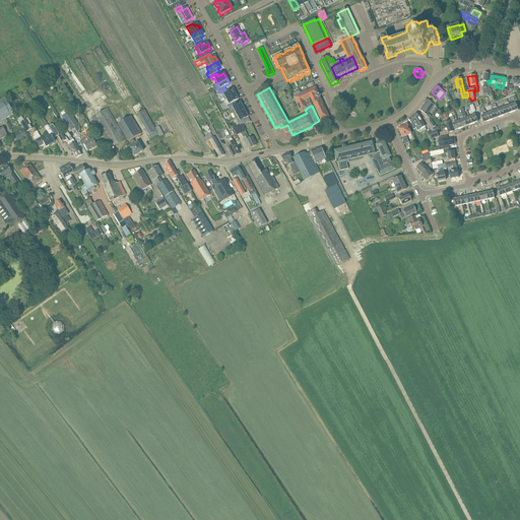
[(301,112),(305,110),(307,109),(307,108),(312,106),(319,121),(321,125),(330,121),(319,98),(320,96),(319,93),(318,93),(315,87),(301,93),(300,90),(293,93),(295,96),(294,98),(301,112)]
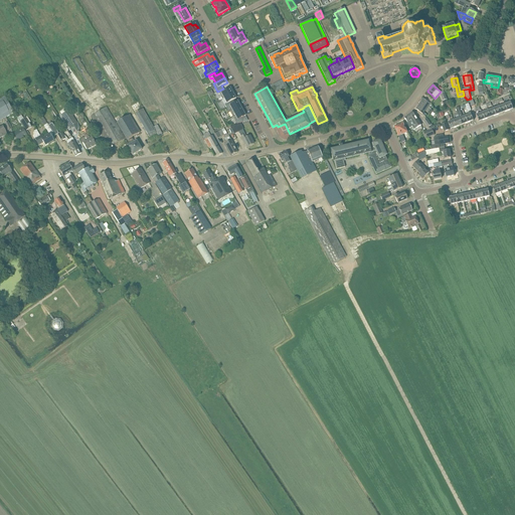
[(223,89),(217,92),(219,95),(220,94),(223,100),(224,99),(223,99),(233,94),(230,89),(224,92),(223,89)]
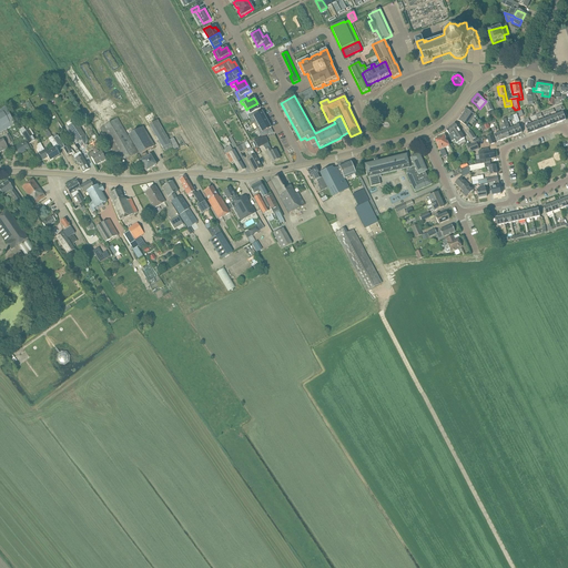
[(560,99),(555,99),(548,99),(548,108),(554,107),(554,105),(560,103),(560,99)]
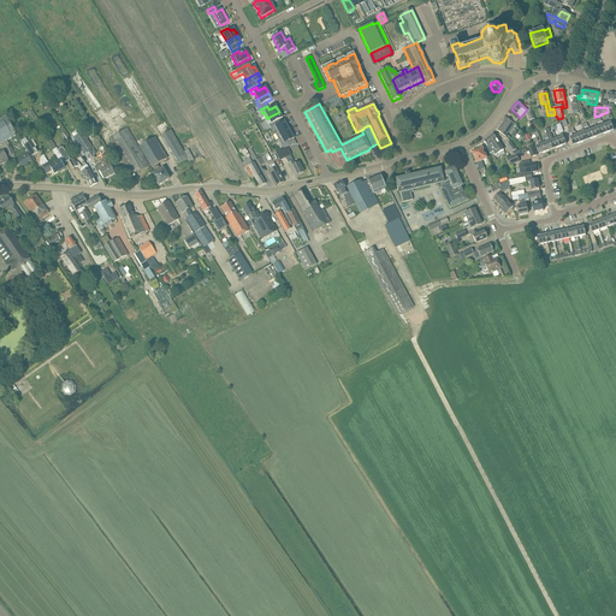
[(279,112),(267,118),(268,118),(271,124),(268,125),(271,129),(274,126),(277,125),(276,122),(283,118),(279,112)]
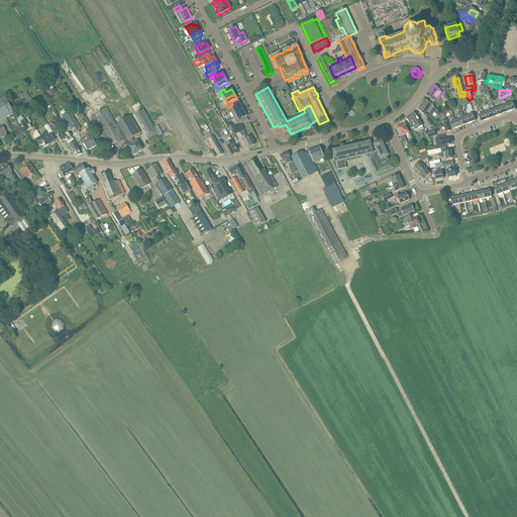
[(0,121),(13,114),(5,99),(0,100),(0,121)]
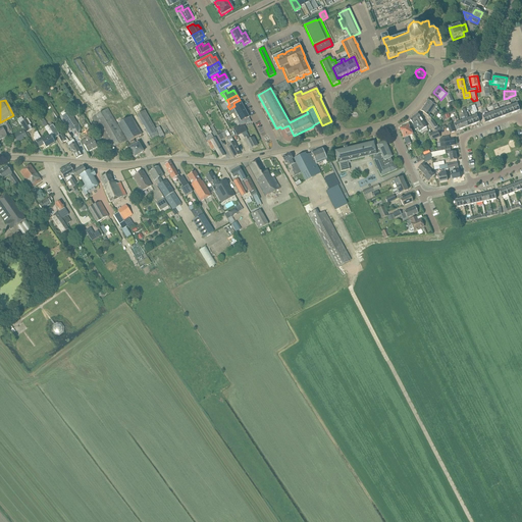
[(426,113),(429,115),(435,105),(433,103),(429,100),(421,111),(426,113)]
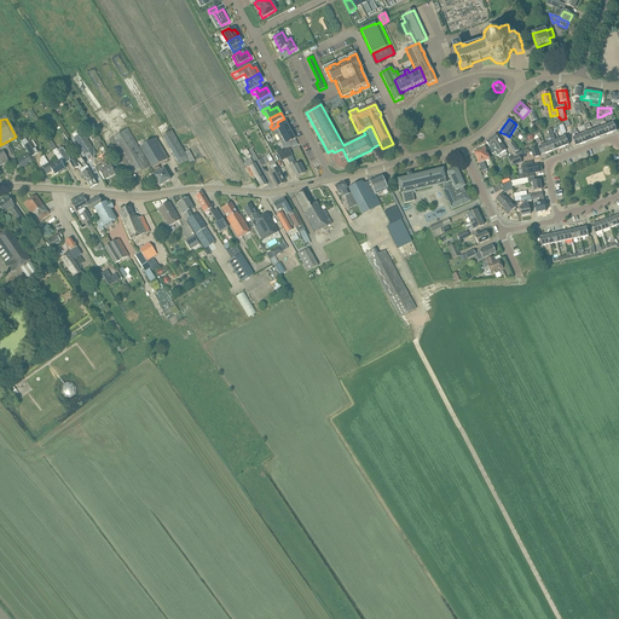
[(278,126),(276,127),(279,133),(289,128),(285,122),(278,126)]
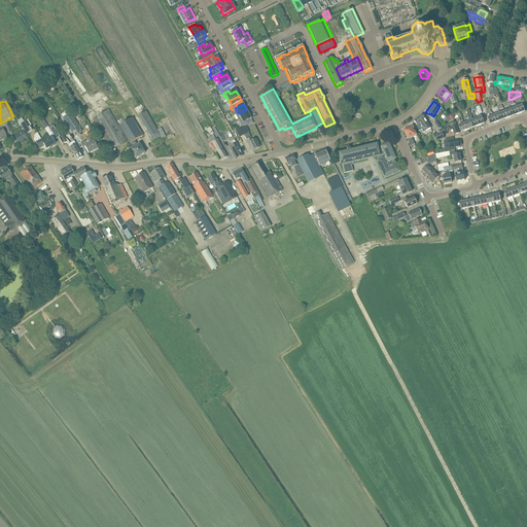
[(523,105),(517,107),(520,113),(525,111),(523,105)]
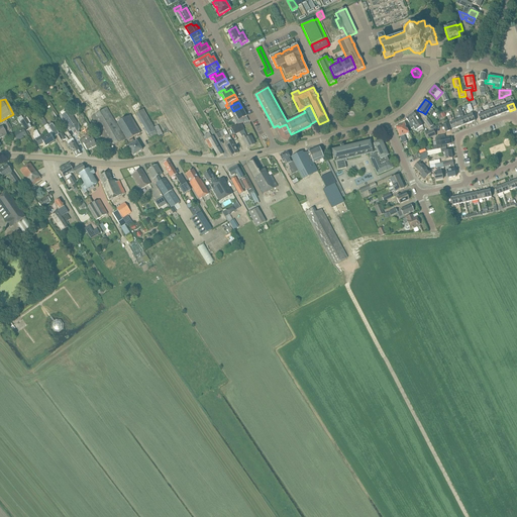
[(507,105),(501,107),(504,113),(510,111),(507,105)]
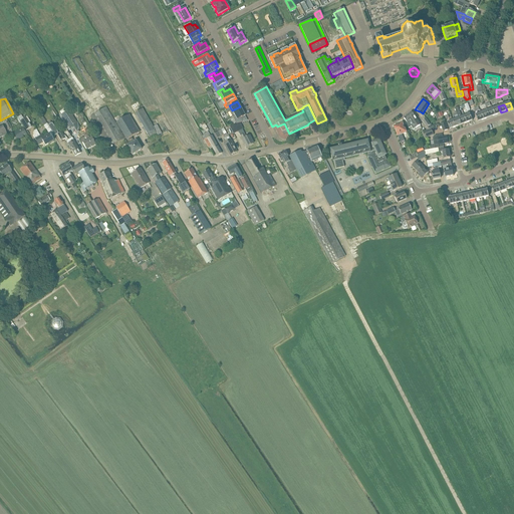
[(232,110),(230,111),(232,116),(242,110),(240,106),(232,110)]
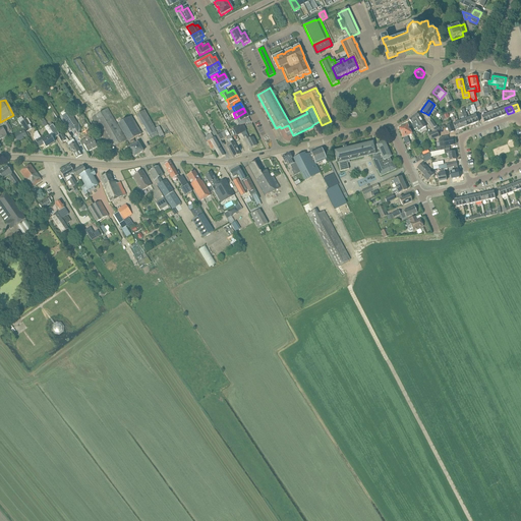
[(505,108),(500,110),(502,117),(508,114),(505,108)]
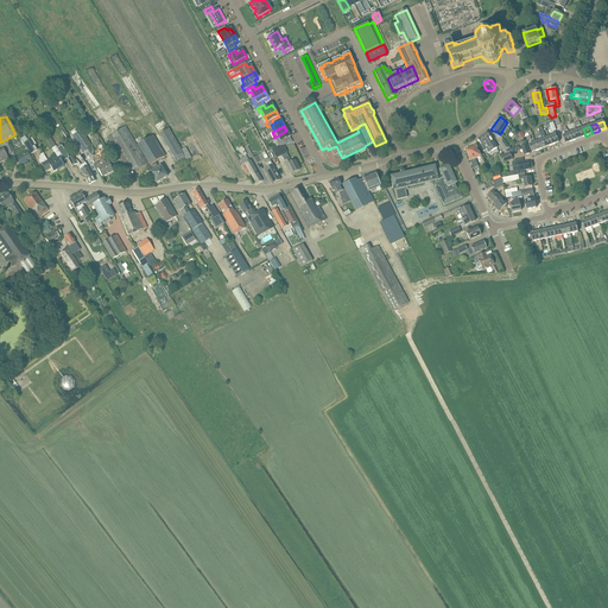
[(109,137),(127,169),(131,173),(147,164),(126,127),(109,137)]
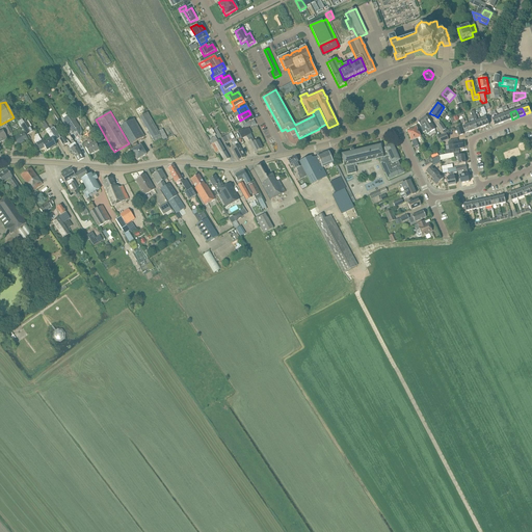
[(471,112),(472,115),(477,129),(483,127),(481,120),(478,121),(474,111),(471,112)]
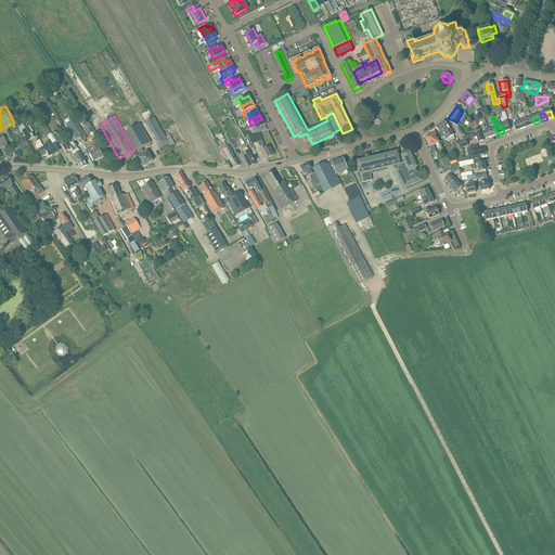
[(532,117),(526,119),(529,127),(534,125),(532,117)]
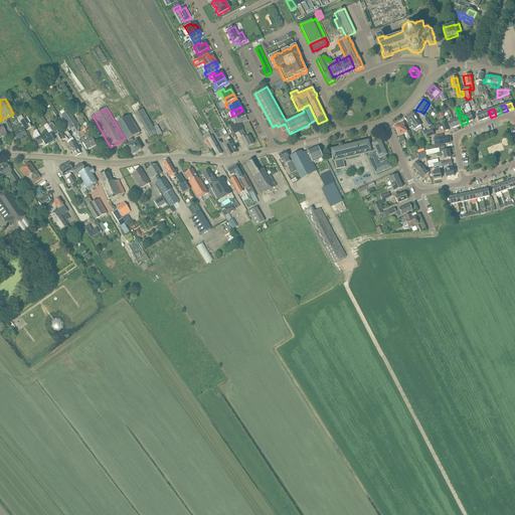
[(136,114),(149,138),(156,134),(158,136),(162,134),(157,125),(153,128),(143,110),(136,114)]
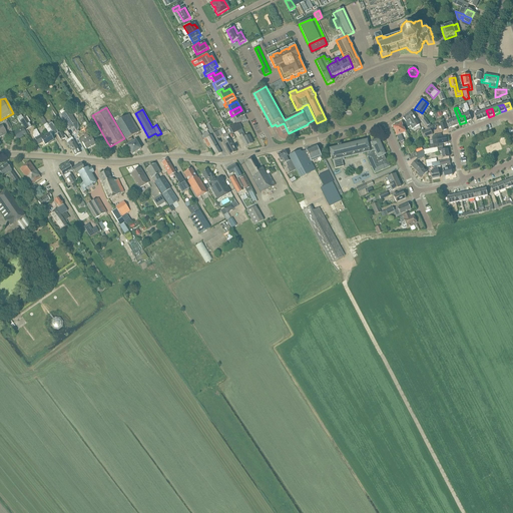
[(61,114),(70,128),(77,123),(69,110),(61,114)]
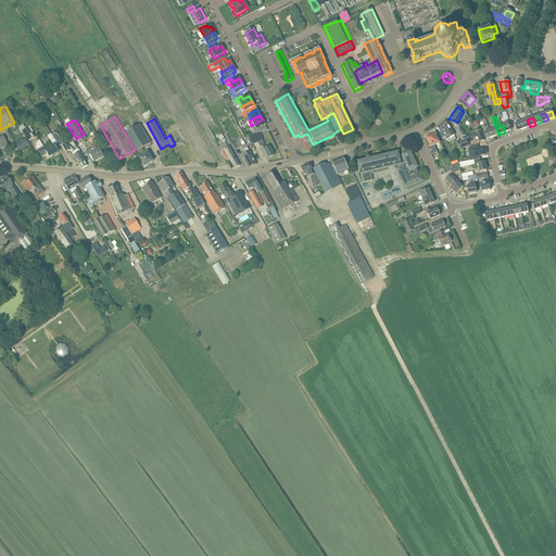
[(251,126),(255,134),(263,131),(261,128),(265,126),(265,125),(262,119),(251,126)]
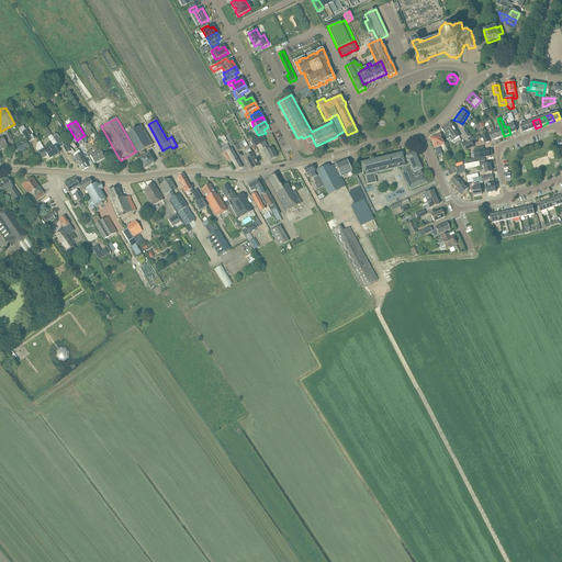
[(532,121),(526,123),(529,131),(536,128),(532,121)]
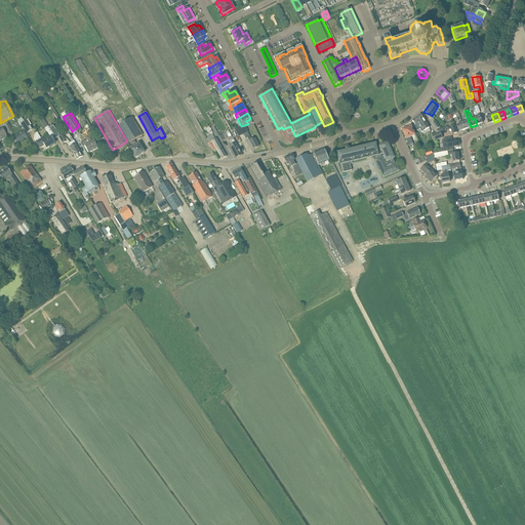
[(415,125),(417,130),(420,129),(421,132),(430,127),(423,119),(425,119),(420,114),(412,120),(416,125),(415,125)]
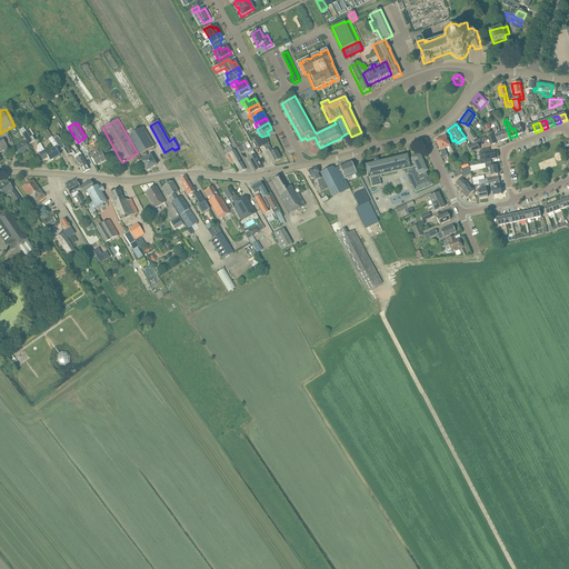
[(503,132),(501,133),(505,140),(510,138),(505,123),(501,126),(503,132)]
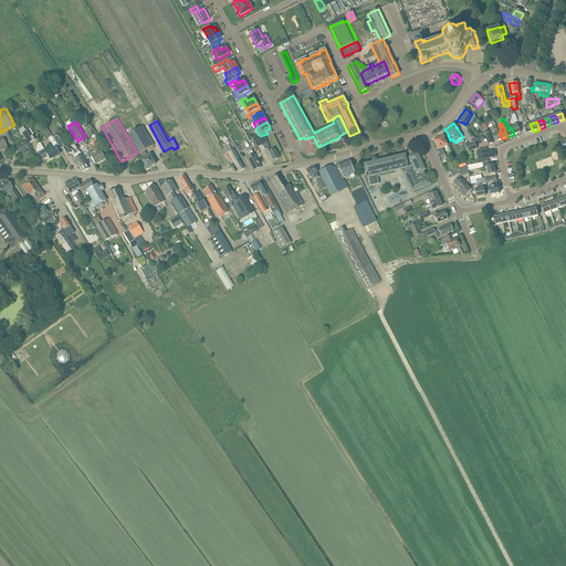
[(533,132),(530,124),(524,127),(526,134),(533,132)]
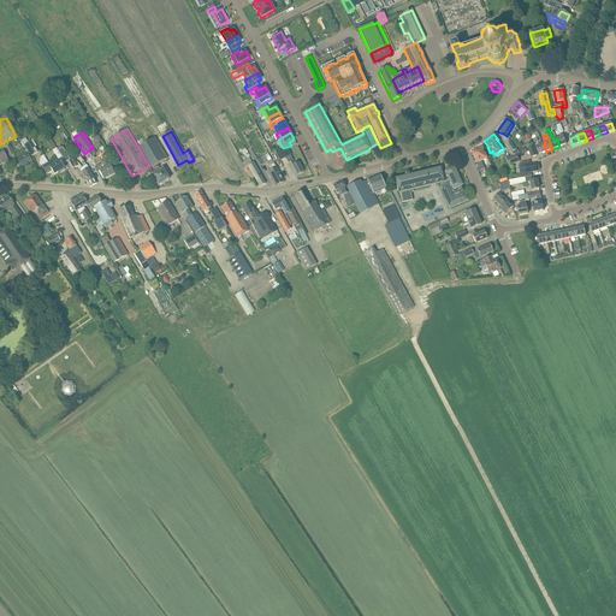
[(563,136),(557,138),(560,147),(567,144),(563,136)]
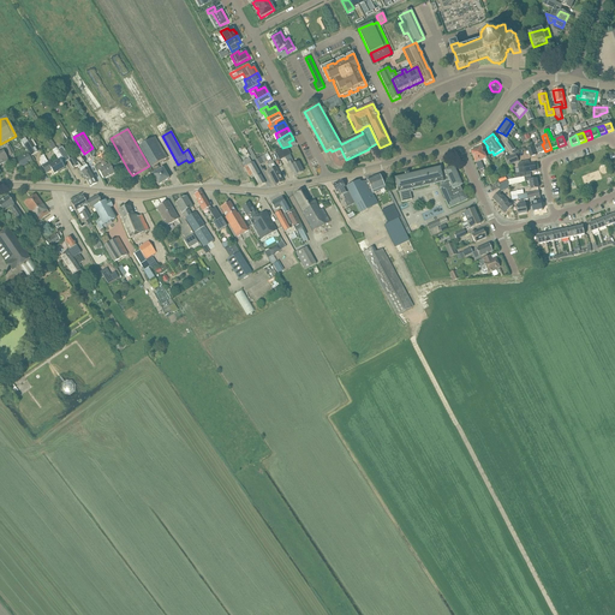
[(151,175),(159,185),(169,179),(162,168),(161,169),(157,165),(167,159),(165,154),(155,138),(139,147),(149,162),(155,173),(151,175)]
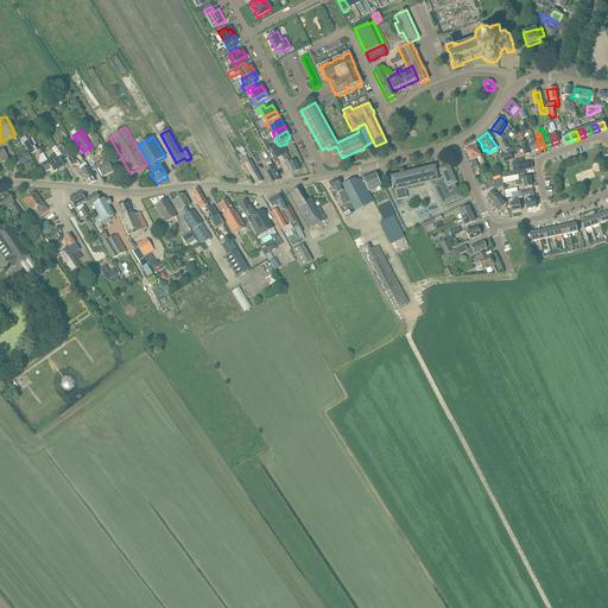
[(36,145),(36,144),(32,138),(24,143),(31,154),(38,150),(36,145)]
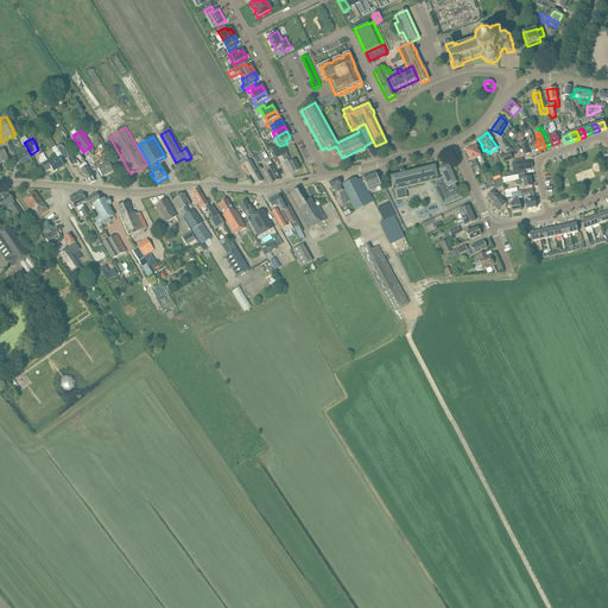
[(505,150),(507,150),(508,152),(511,150),(504,140),(500,143),(505,150)]
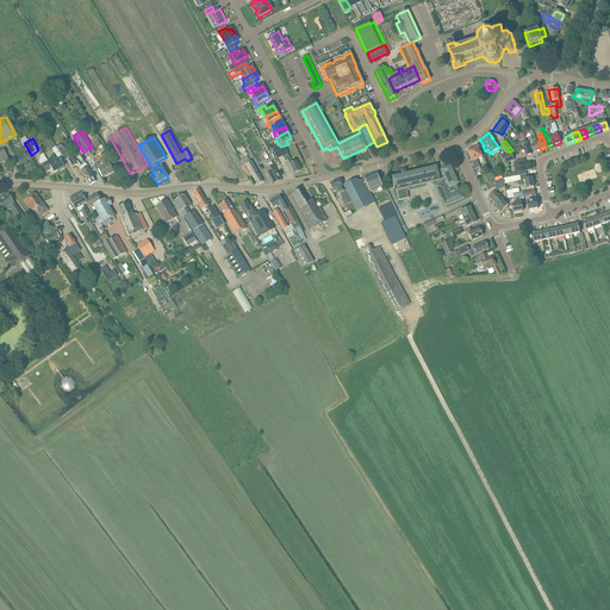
[(541,150),(537,143),(530,145),(534,153),(541,150)]
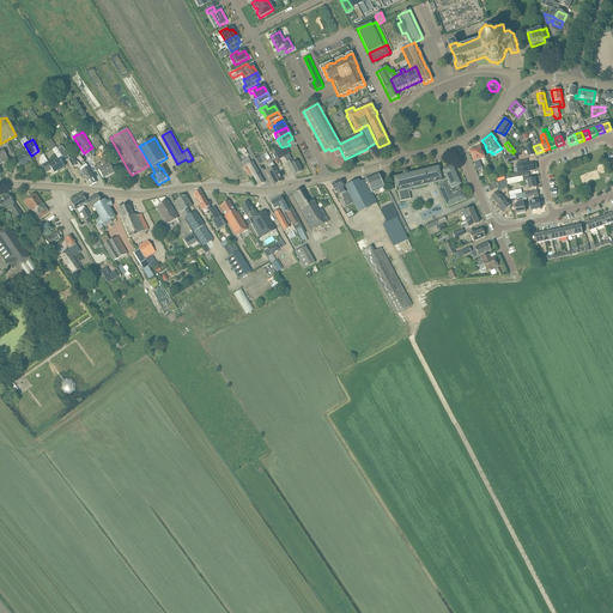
[(56,147),(53,150),(59,159),(60,159),(61,162),(62,164),(65,162),(58,150),(56,147)]
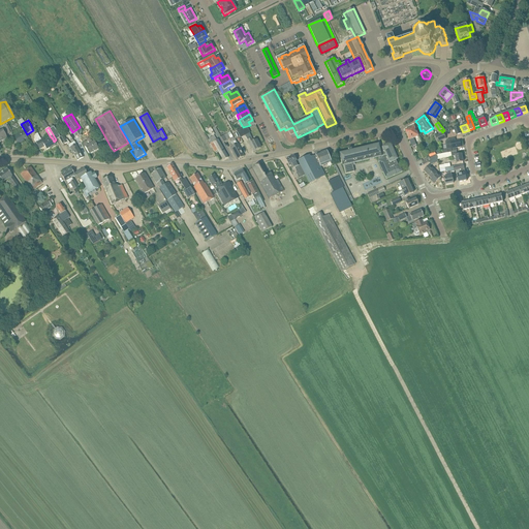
[(54,127),(50,129),(56,139),(60,136),(54,127)]
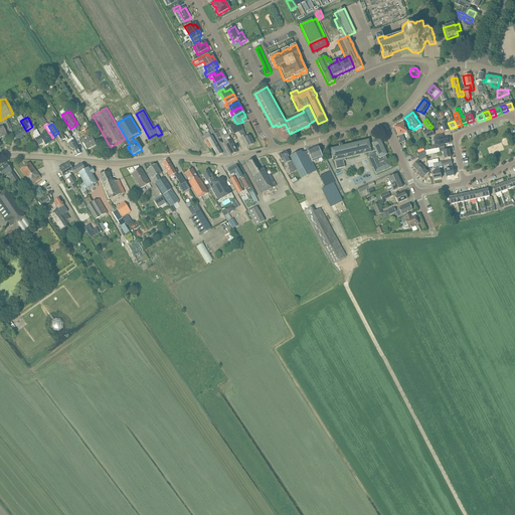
[(285,124),(278,127),(276,128),(279,134),(280,134),(282,138),(286,139),(291,136),(290,134),(285,124)]
